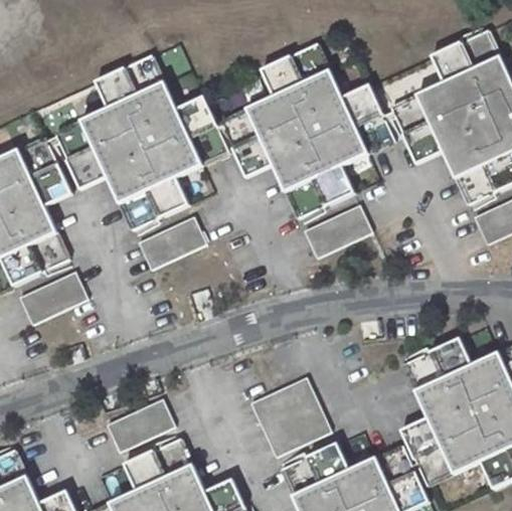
[(446,81),(390,106),(407,142),(435,131),(444,150),(469,202),(511,181),(511,78),(488,28),(433,53),(446,81)]
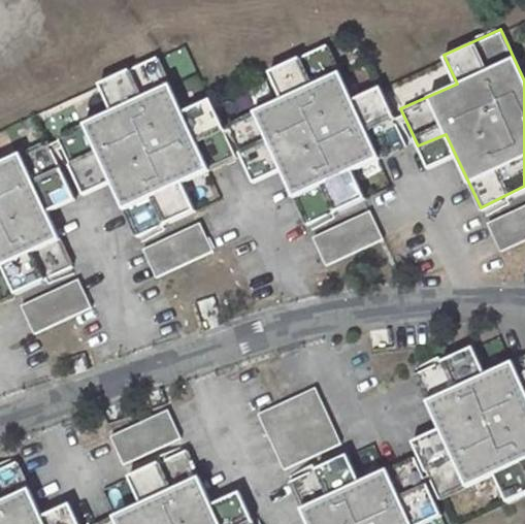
[(351,97),(326,43),(322,45),(299,56),(269,69),(281,97),(225,123),(242,161),(271,146),(281,167),(305,222),(361,195),(349,167),(404,141),(379,85),(351,97)]
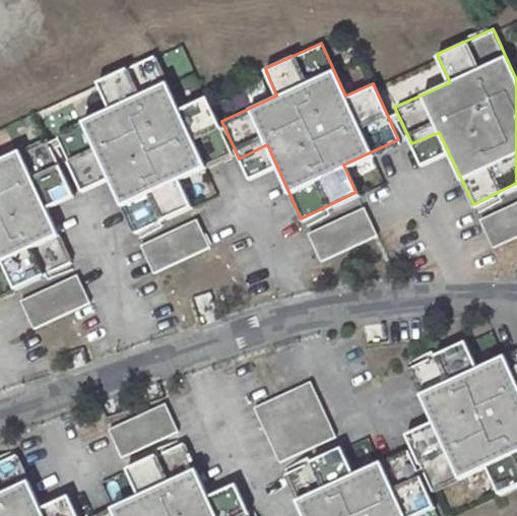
[(127,67),(99,79),(111,108),(56,133),(73,170),(99,157),(108,176),(133,231),(189,205),(177,177),(230,152),(204,98),(178,109),(153,55),(127,67)]
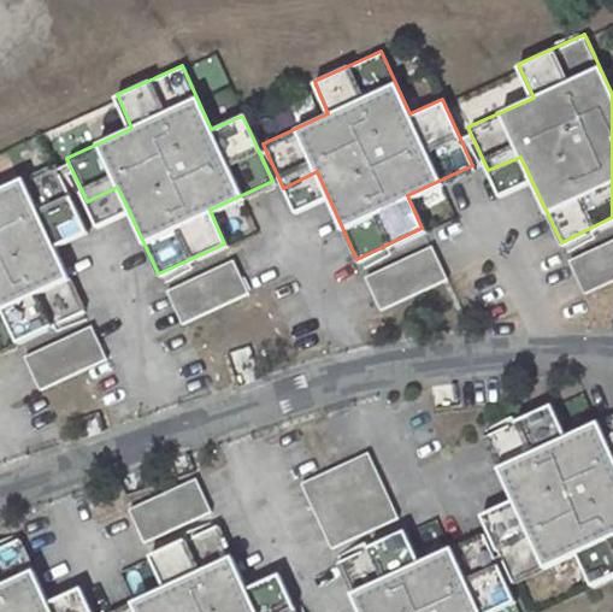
[(520,157),(488,170),(499,194),(531,180),(520,157)]
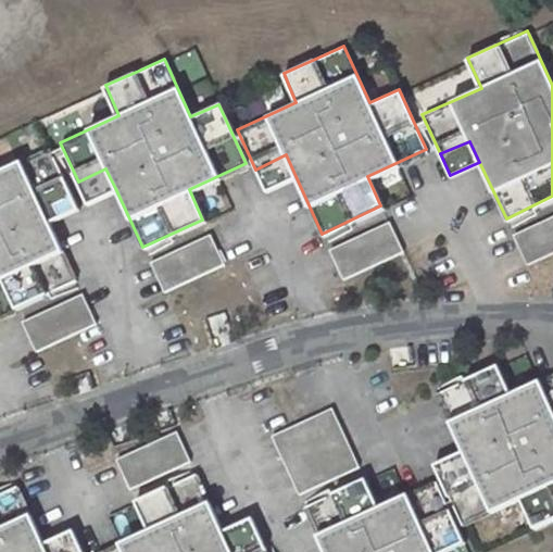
[(0,278),(15,306),(75,277),(48,220),(38,200),(66,187),(49,148),(0,170),(0,278)]
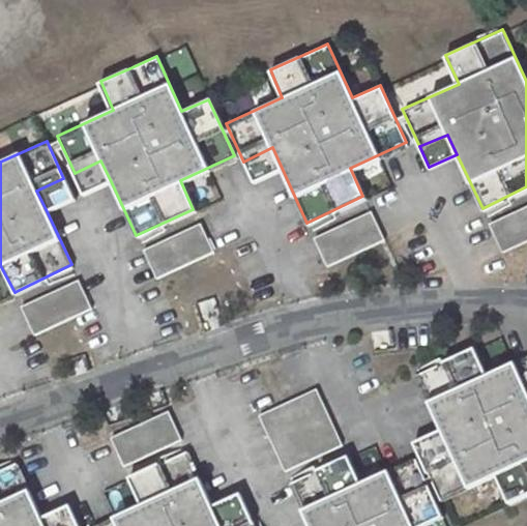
[(272,147),(243,162),(253,181),(282,168),(272,147)]
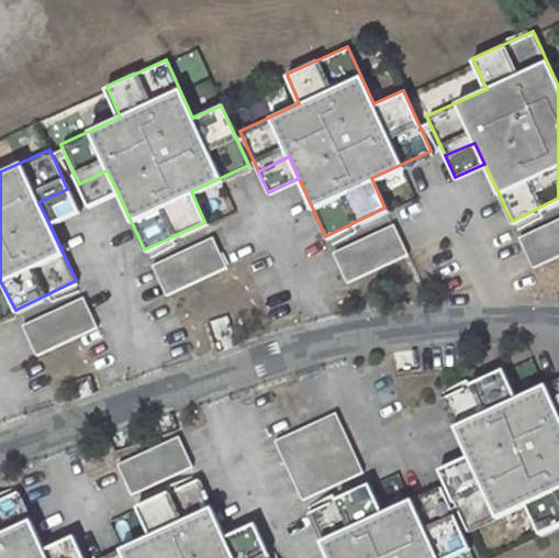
[(107,170),(79,183),(89,204),(116,190),(107,170)]
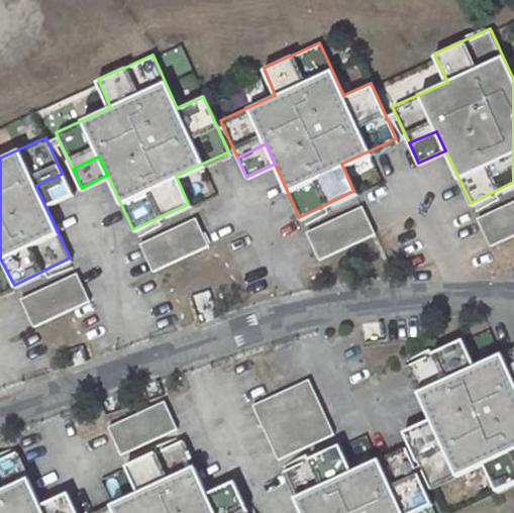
[(62,174),(35,186),(44,204),(70,192),(62,174)]
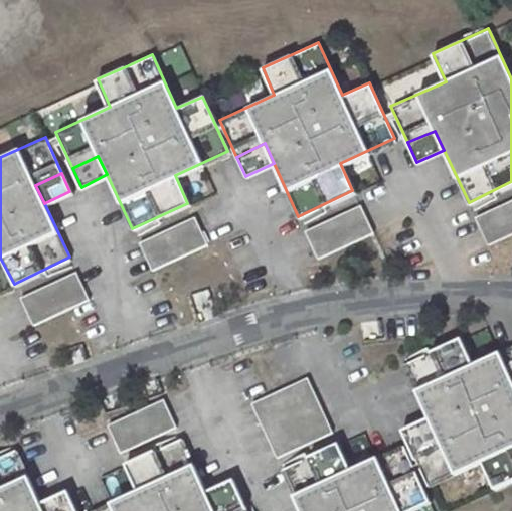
[(511,195),(474,212),(487,243),(511,230),(511,195)]
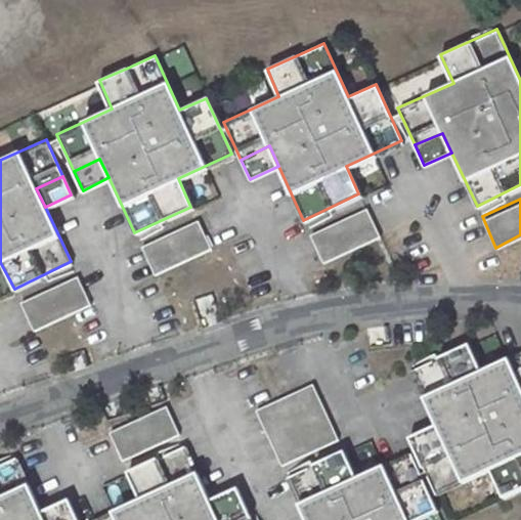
[(365,206),(309,231),(322,261),(379,234),(365,206)]
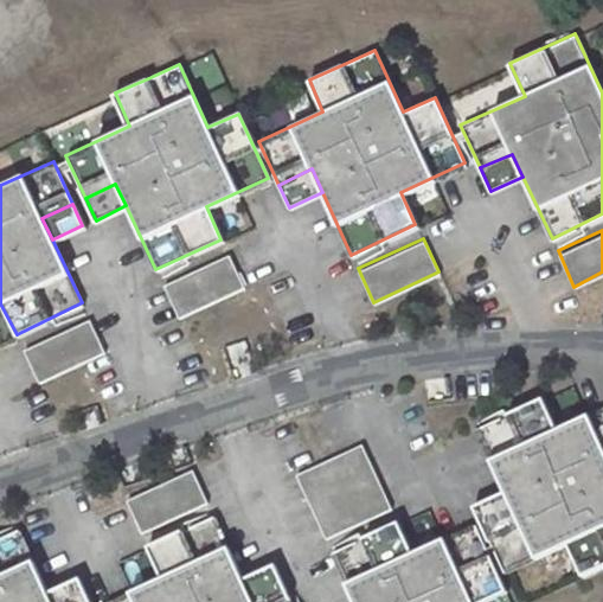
[(228,254),(162,285),(177,315),(243,285),(228,254)]
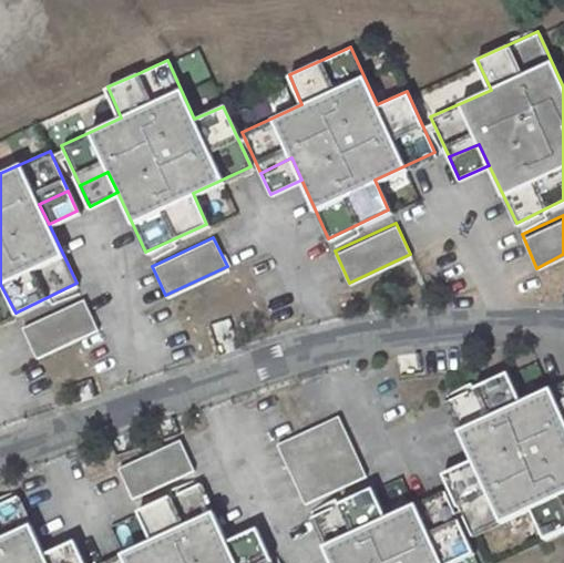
[(83,298),(22,326),(36,356),(96,328),(83,298)]
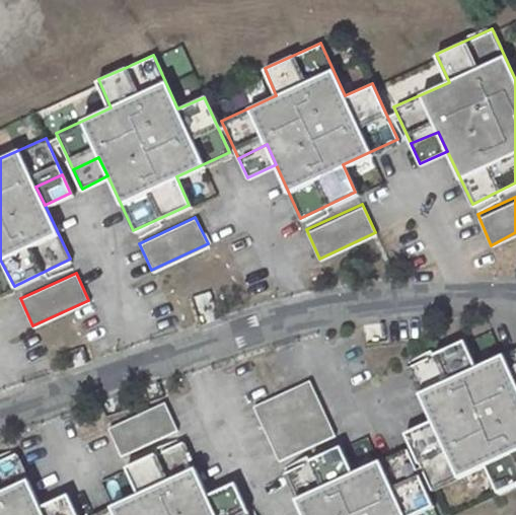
[(515,347),(475,367),(462,339),(407,364),(432,418),(441,438),(415,450),(432,489),(484,463),(497,490),(515,480),(515,347)]
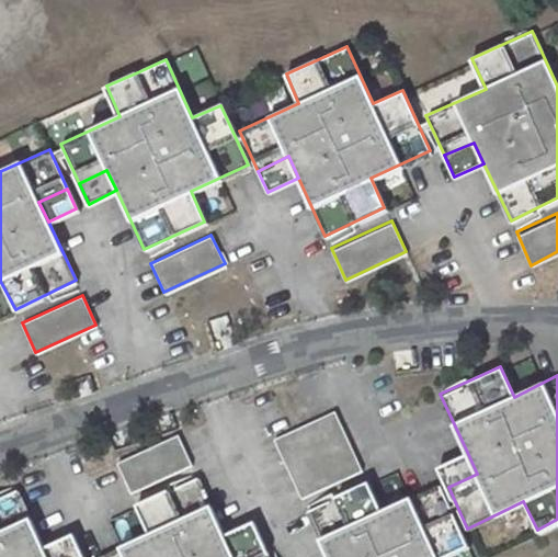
[(333,409),(273,435),(300,495),(361,468),(333,409)]
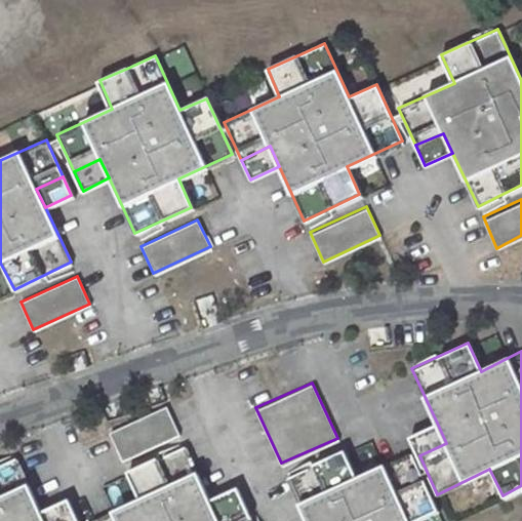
[(165,404),(109,431),(122,458),(177,433),(165,404)]
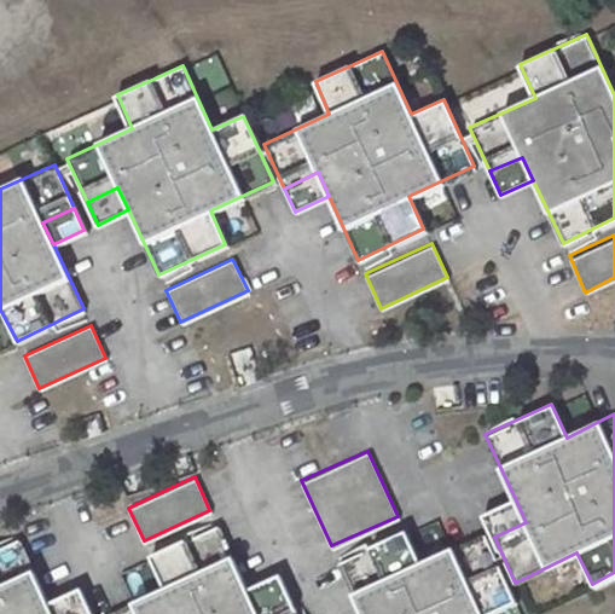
[(515,498),(483,514),(494,537),(526,522),(515,498)]
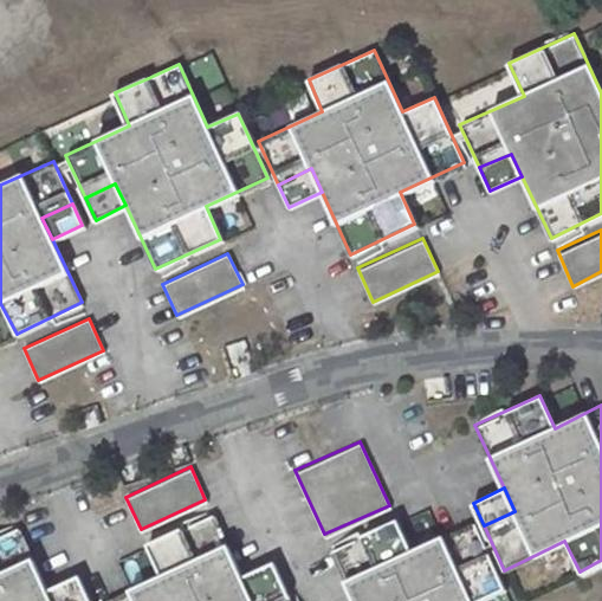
[(290,600),(283,585),(252,599),(243,576),(212,514),(148,545),(161,574),(104,600),(290,600)]
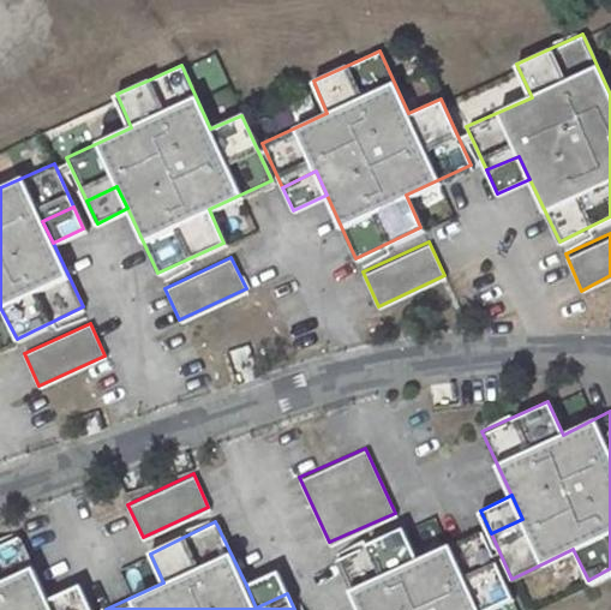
[(360,609),(480,609),(511,597),(479,530),(417,557),(403,527),(336,557),(360,609)]
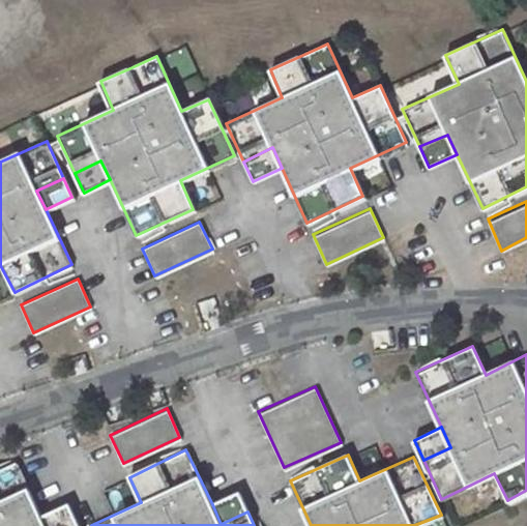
[(46,525),(40,515),(16,462),(0,469),(0,525),(79,525),(77,522),(67,525),(46,525)]
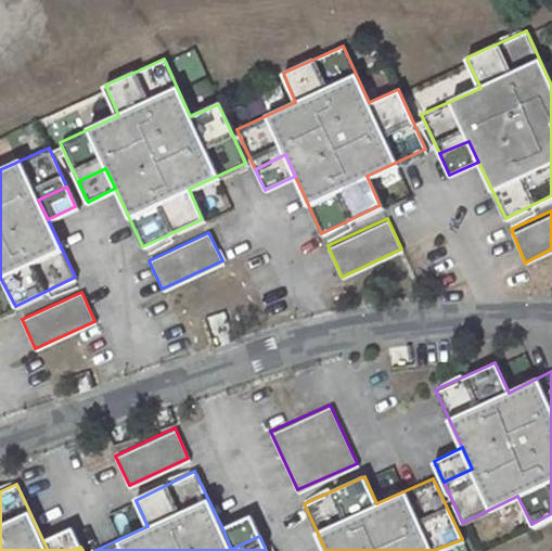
[(251,515),(222,528),(231,549),(259,536),(251,515)]
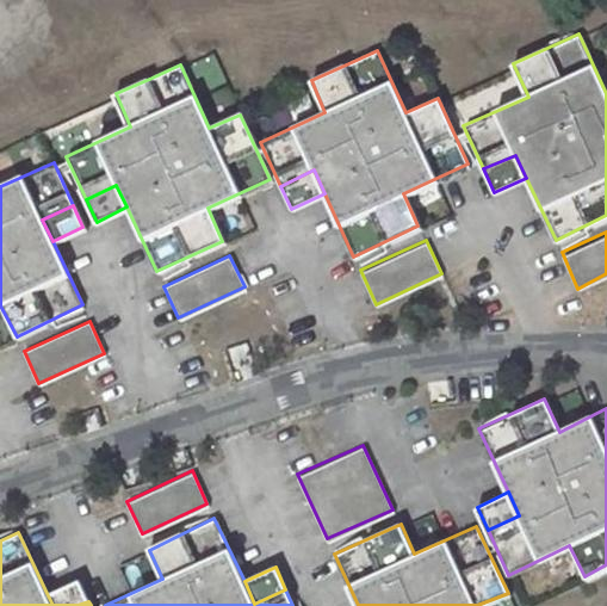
[(78,577),(47,593),(53,605),(78,605),(88,601),(78,577)]
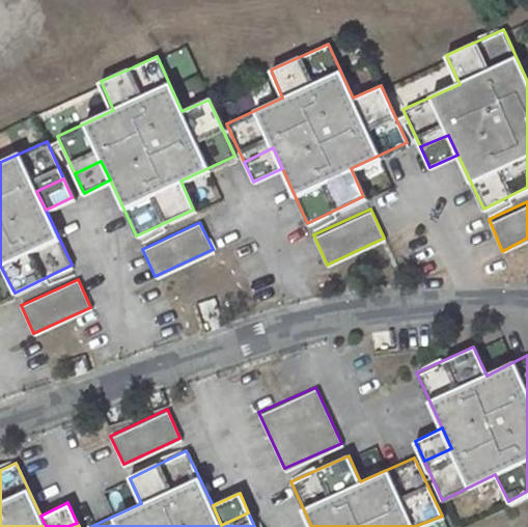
All buildings are outlined.
